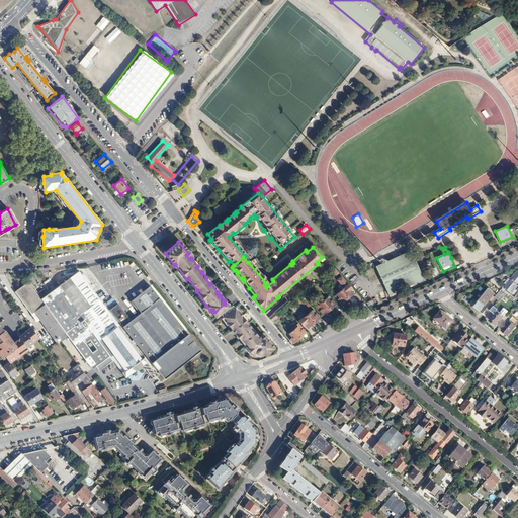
[(418,256),(382,272),(393,294),(428,278),(418,256)]
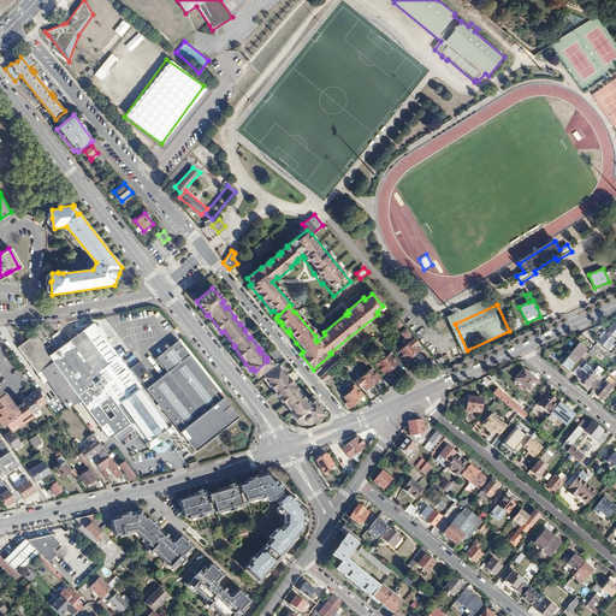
[(88,337),(76,347),(99,379),(144,444),(153,438),(157,442),(169,434),(177,445),(178,448),(181,446),(184,443),(94,323),(78,325),(88,337)]
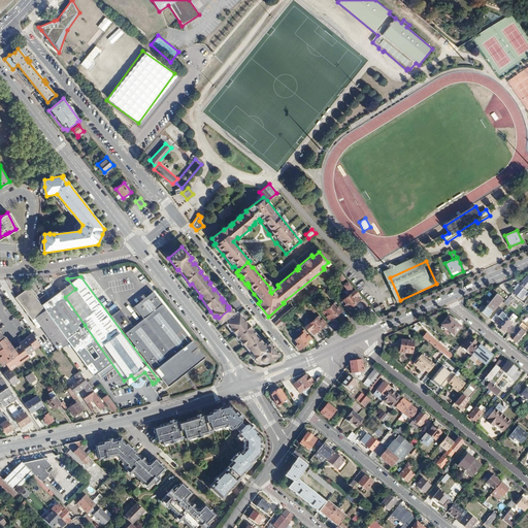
[(527,290),(522,286),(521,287),(520,286),(516,291),(514,293),(521,299),(527,292),(525,291),(527,290)]
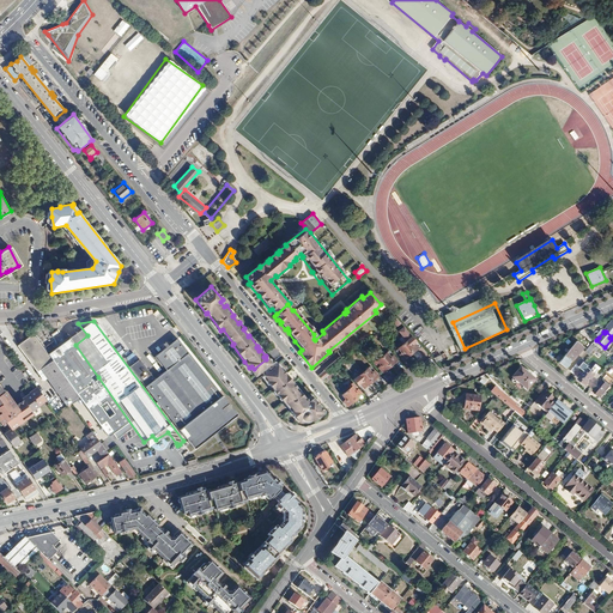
[(56,365),(48,353),(34,334),(29,337),(49,364),(44,366),(48,371),(56,365)]
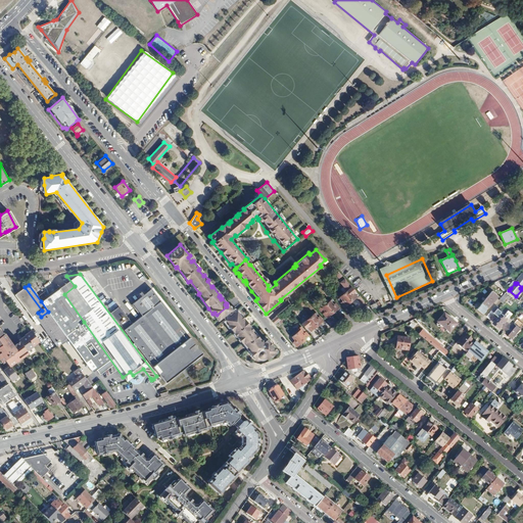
[(42,311),(25,287),(21,290),(38,313),(42,311)]
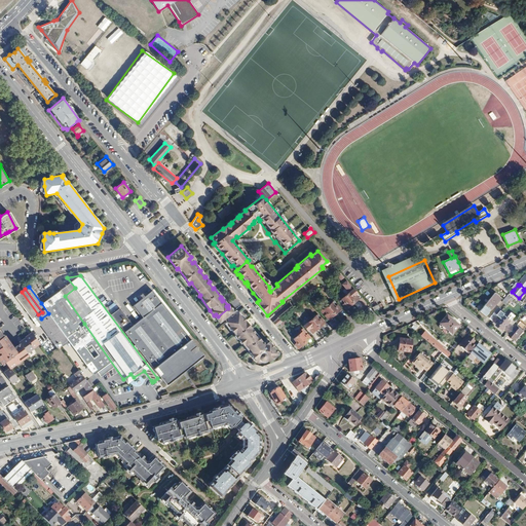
[(84,324),(65,296),(61,290),(41,303),(48,313),(66,338),(84,324)]
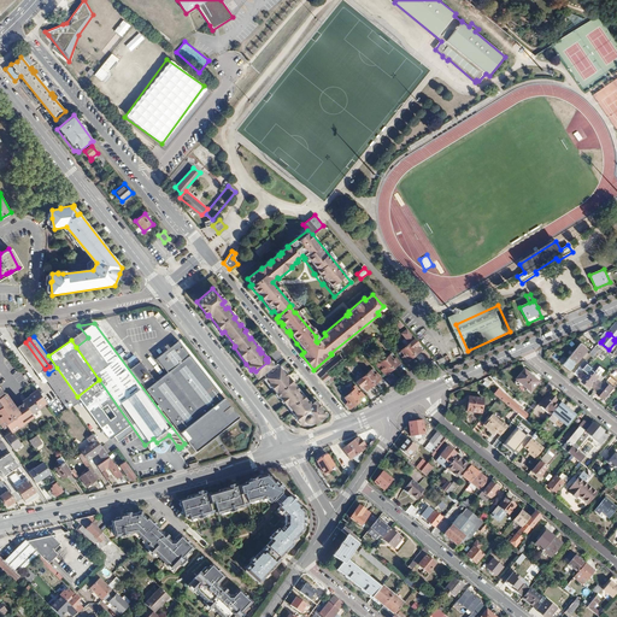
[(240,417),(178,340),(164,352),(164,353),(163,354),(170,363),(171,362),(175,366),(163,376),(147,357),(130,370),(189,444),(197,452),(240,417)]
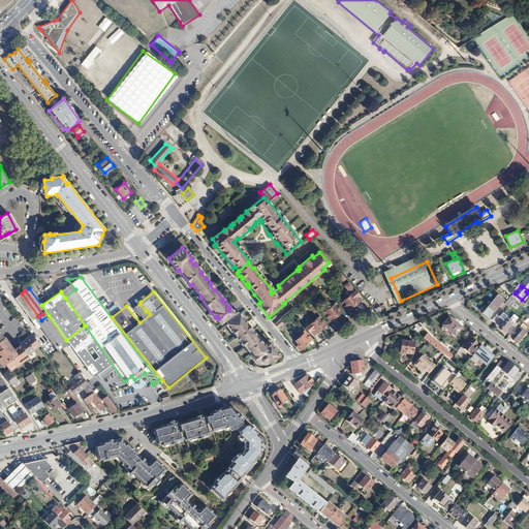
[(39,321),(41,320),(38,316),(22,293),(16,298),(32,321),(37,318),(39,321)]
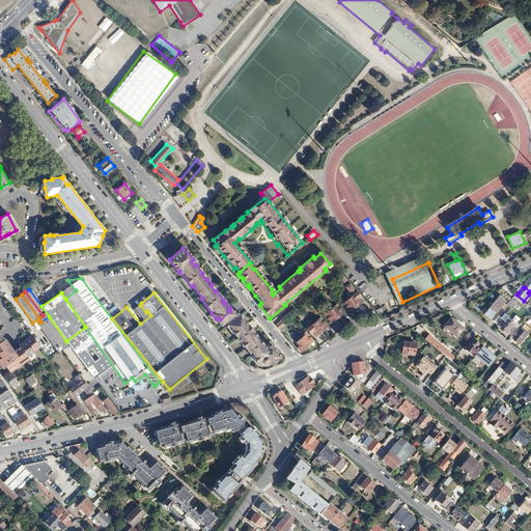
[(352,296),(348,299),(356,307),(361,302),(358,298),(356,300),(352,296)]
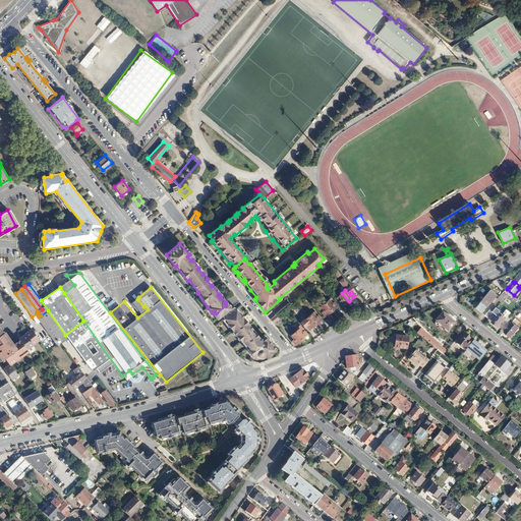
[(488,290),(474,308),(480,313),(495,295),(488,290)]
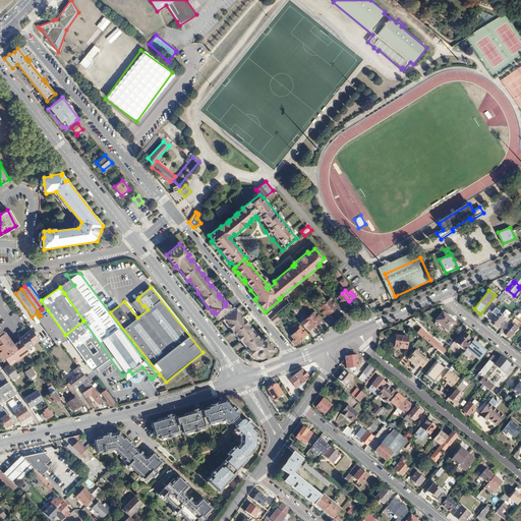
[(503,292),(497,299),(501,303),(504,299),(507,295),(503,292)]
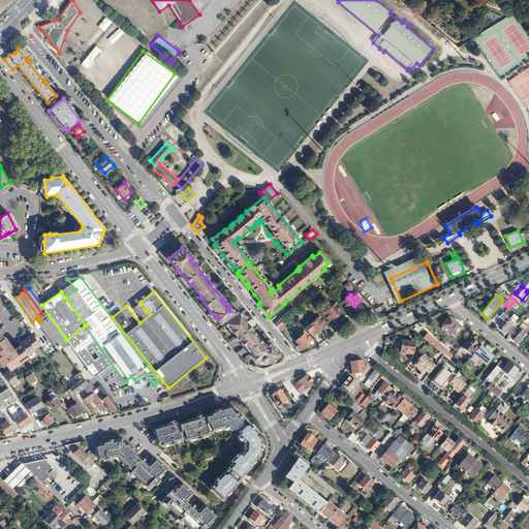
[(99,301),(103,306),(109,302),(104,298),(99,301)]
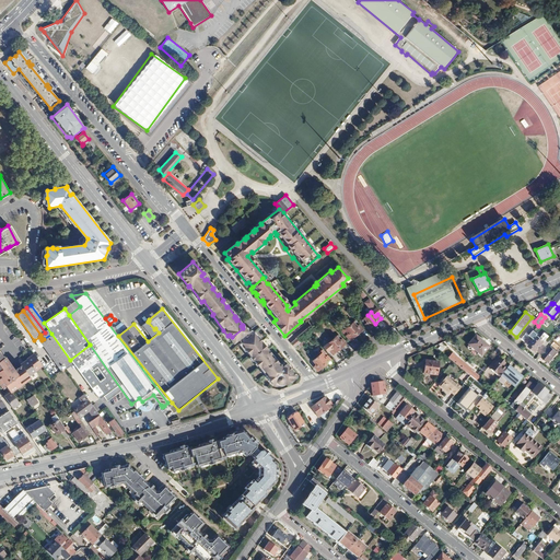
[(375,324),(368,315),(362,321),(364,324),(366,322),(368,322),(365,325),(369,328),(375,324)]
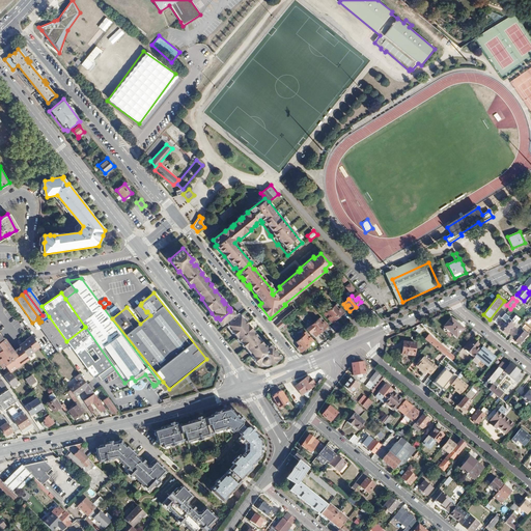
[(351,310),(355,316),(366,308),(362,303),(351,310)]
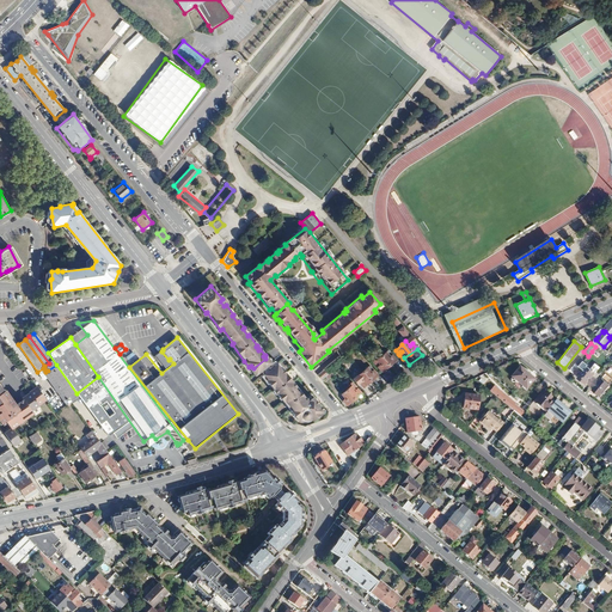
[(123,356),(129,365),(139,359),(133,350),(123,356)]
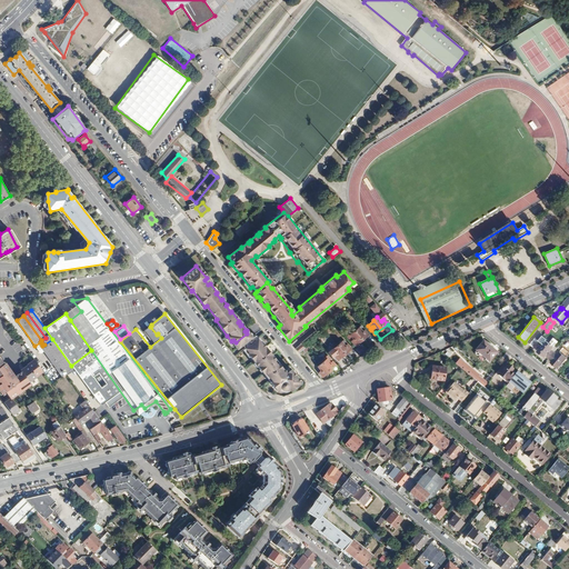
[(360,327),(353,332),(361,341),(367,336),(360,327)]
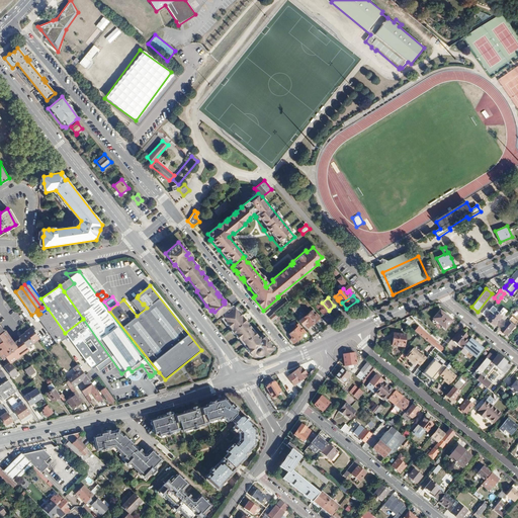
[(329,311),(322,303),(317,308),(323,315),(329,311)]
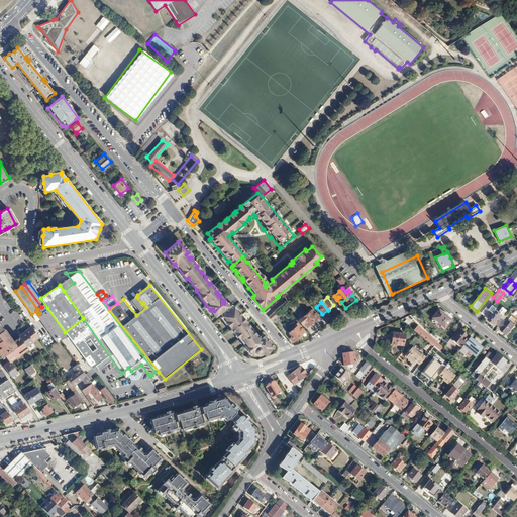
[(490,302),(481,313),(484,316),(489,310),(492,307),(493,305),(490,302)]
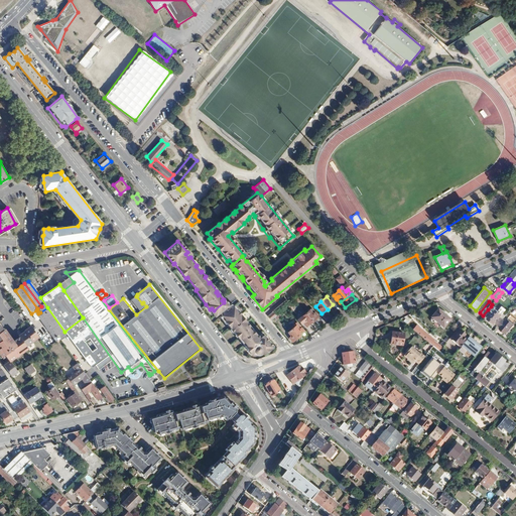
[(230,303),(219,312),(224,318),(222,319),(229,329),(230,328),(236,336),(237,335),(243,342),(241,343),(248,352),(250,349),(252,351),(254,351),(255,351),(256,350),(257,352),(263,352),(266,352),(268,351),(270,350),(269,348),(271,346),(263,336),(259,339),(258,338),(257,339),(254,336),(255,335),(251,329),(248,331),(245,328),(248,326),(244,320),(241,323),(239,319),(242,317),(237,311),(236,312),(231,306),(232,305),(230,303)]
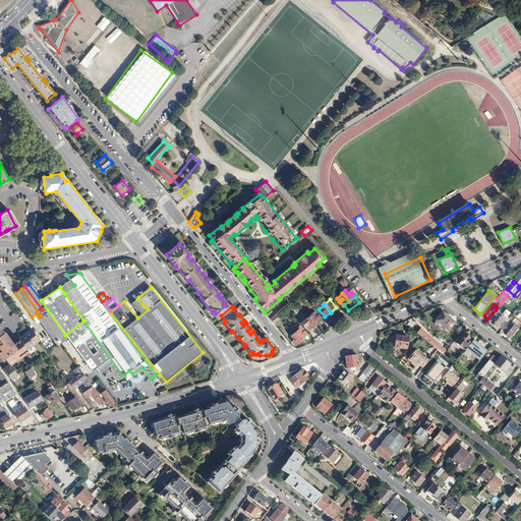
[(337,310),(325,320),(329,325),(341,314),(337,310)]
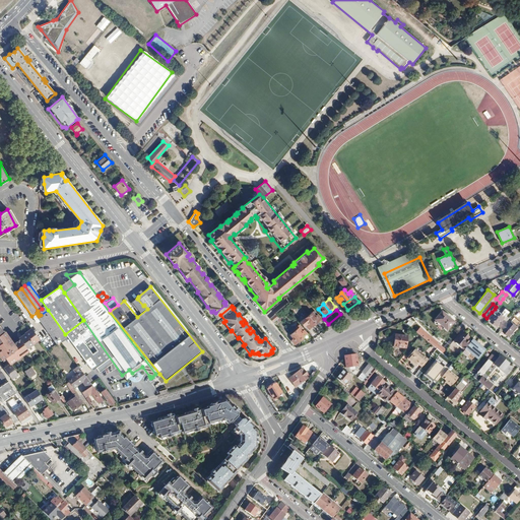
[(453,322),(441,311),(434,319),(446,329),(453,322)]
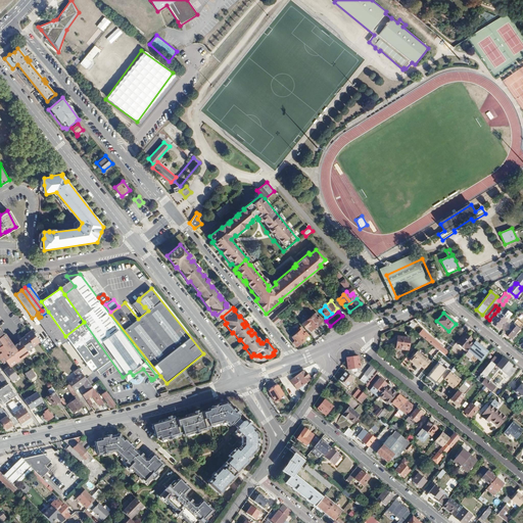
[(315,314),(310,318),(316,327),(322,322),(315,314)]
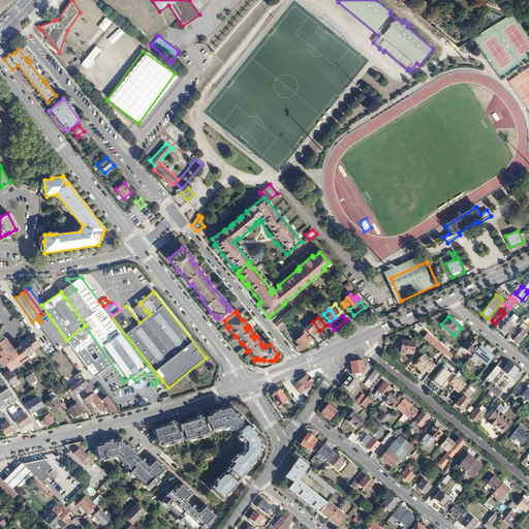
[(506,333),(506,332),(509,334),(515,328),(511,325),(514,322),(507,317),(504,320),(499,327),(506,333)]
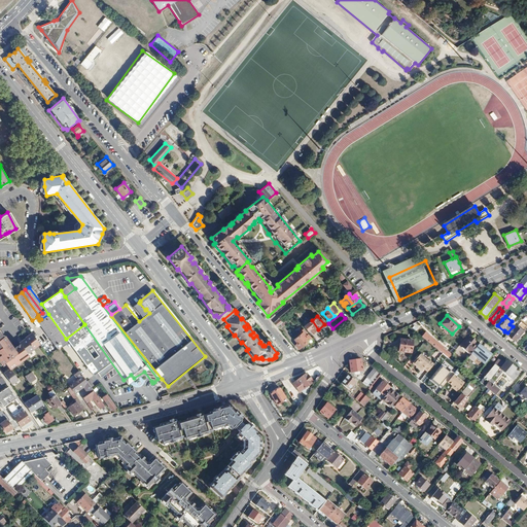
[(318,329),(312,320),(306,325),(304,327),(307,331),(309,329),(313,334),(318,329)]
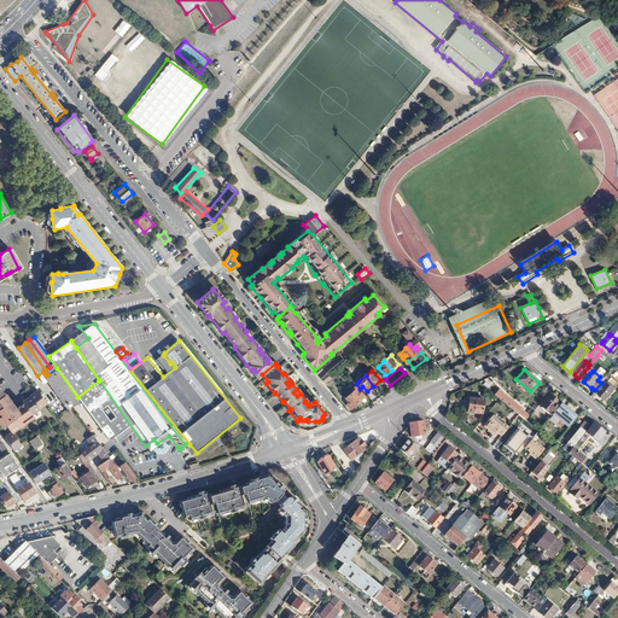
[(549,383),(543,390),(547,394),(553,386),(549,383)]
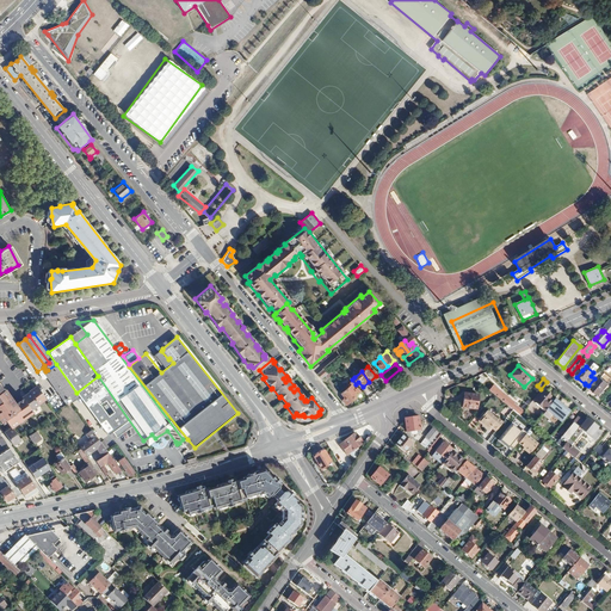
[(599,396),(608,384),(600,378),(598,381),(594,378),(588,386),(592,388),(591,389),(599,396)]
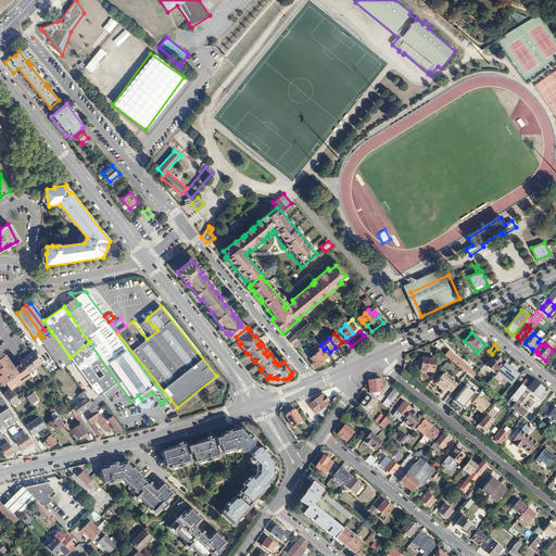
[(90,350),(76,359),(88,377),(85,379),(93,390),(110,378),(90,350)]
